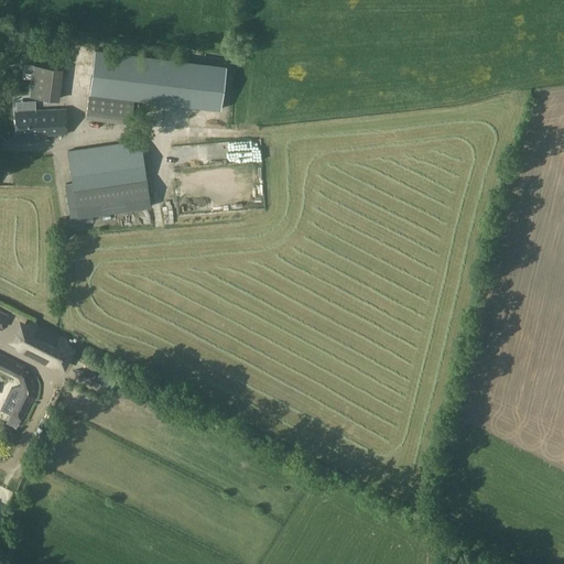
[(139,56),(95,51),(89,95),(134,100),(221,110),(226,66),(139,56)]
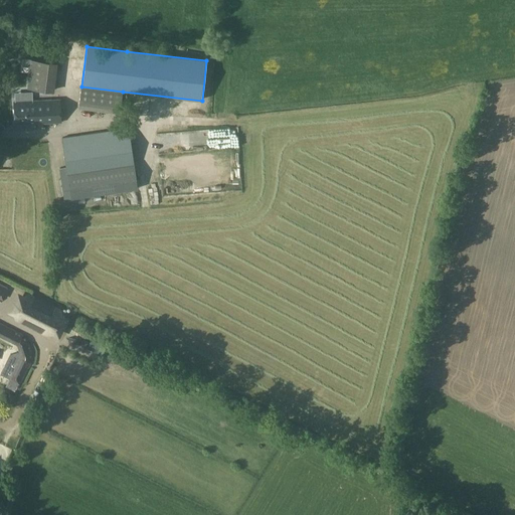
[(30,59),(23,58),(22,66),(29,67),(30,59)]
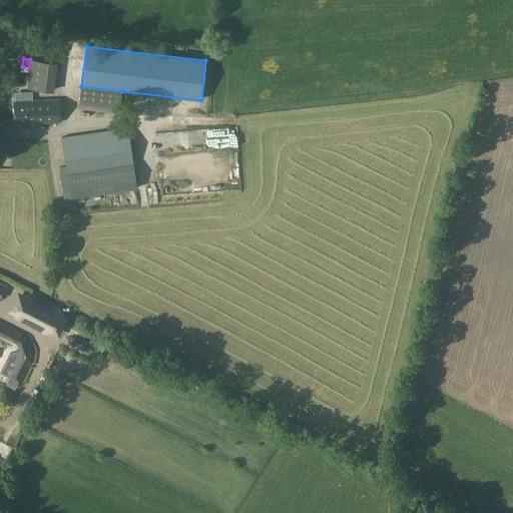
[(31,62),(30,88),(51,89),(52,63),(31,62)]
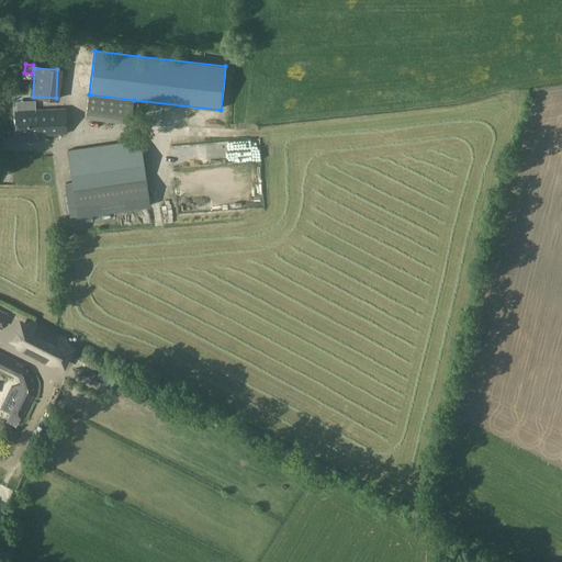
[(134,100),(89,94),(87,116),(131,122),(134,100)]
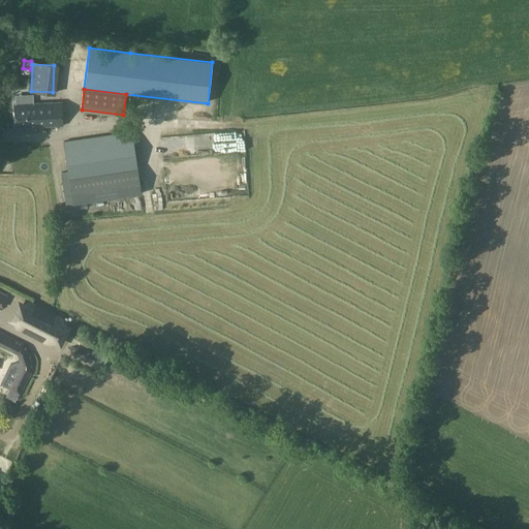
[(62,125),(61,102),(14,104),(16,127),(62,125)]
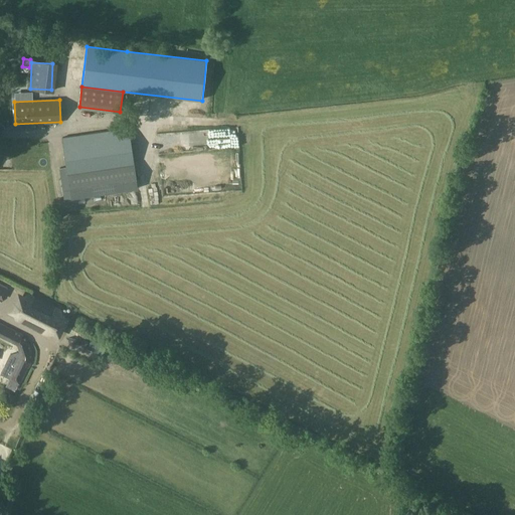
[(61,137),(65,166),(66,173),(134,163),(129,128),(92,133),(61,137)]
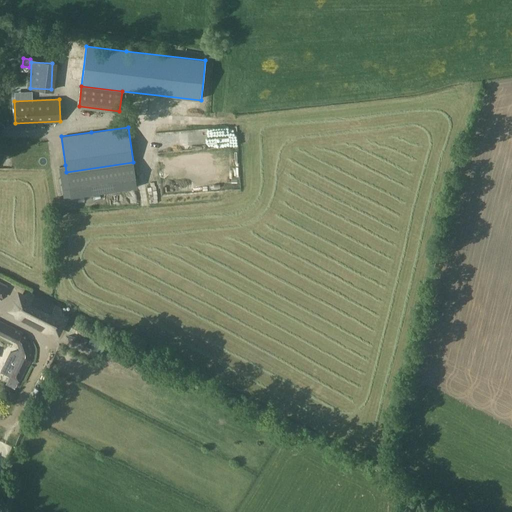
[(205,143),(204,129),(189,129),(189,143),(205,143)]
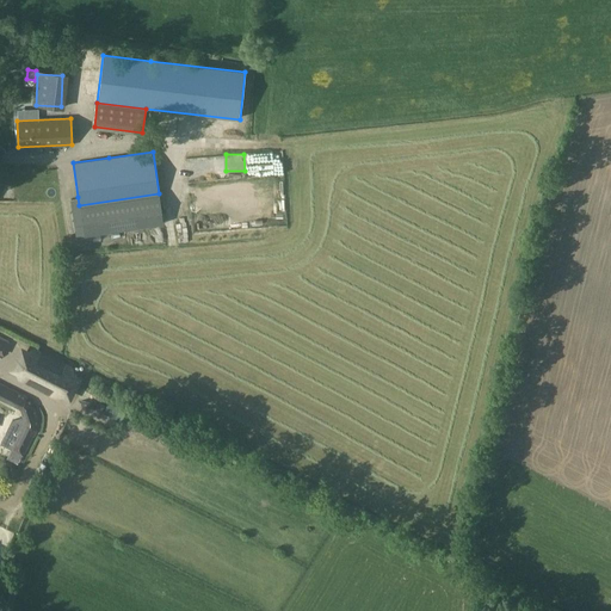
[(235,197),(241,193),(235,184),(229,187),(235,197)]
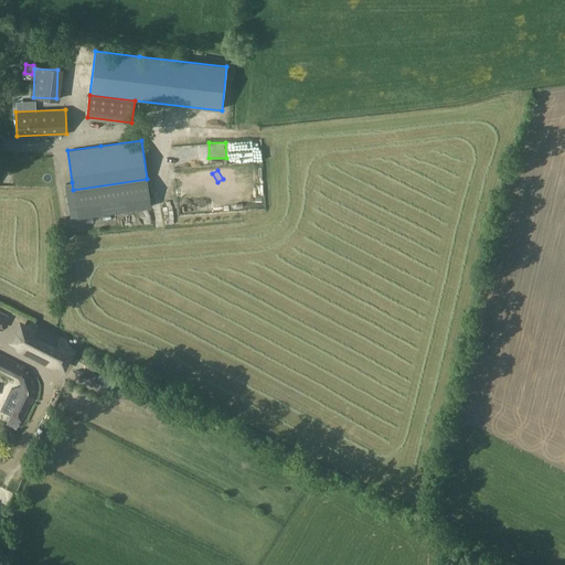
[(77,217),(73,190),(72,182),(65,183),(71,219),(77,217)]
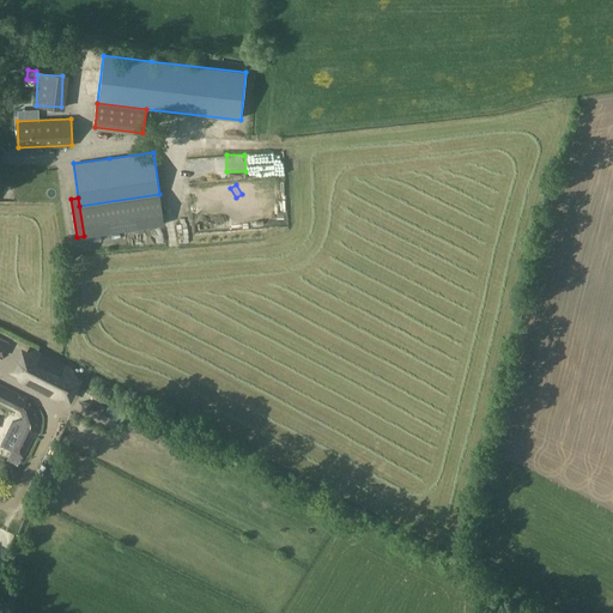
[(10,344),(0,338),(0,354),(4,357),(10,344)]
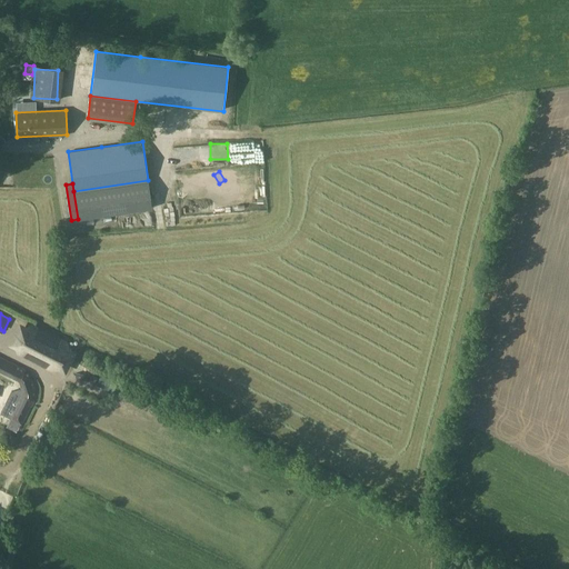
[(9,346),(16,349),(17,355),(52,372),(58,371),(66,375),(77,353),(69,349),(68,342),(32,325),(27,327),(20,325),(9,346)]
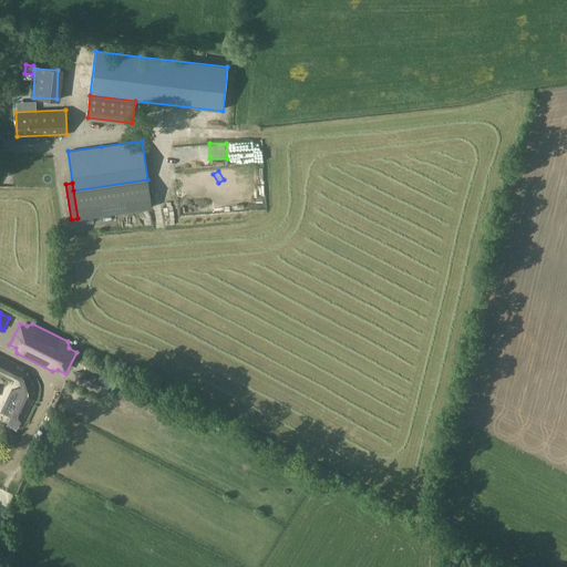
[(0,370),(19,380),(24,368),(0,356),(0,370)]
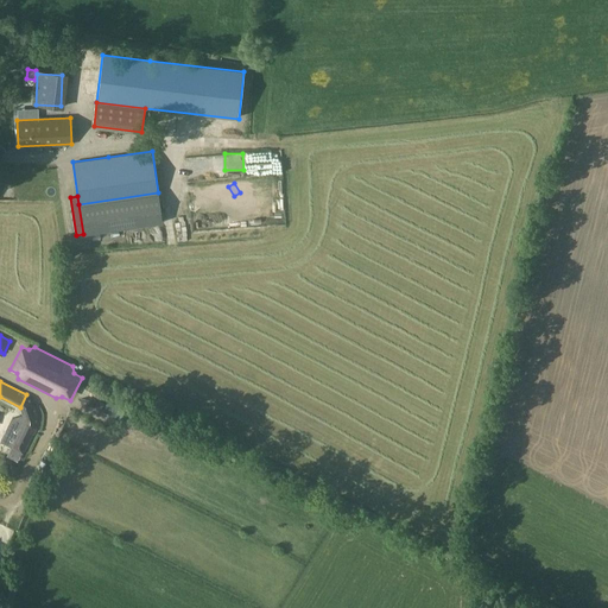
[(23,422),(10,447),(6,454),(19,461),(24,453),(37,426),(38,417),(33,403),(26,394),(20,407),(23,417),(23,422)]
